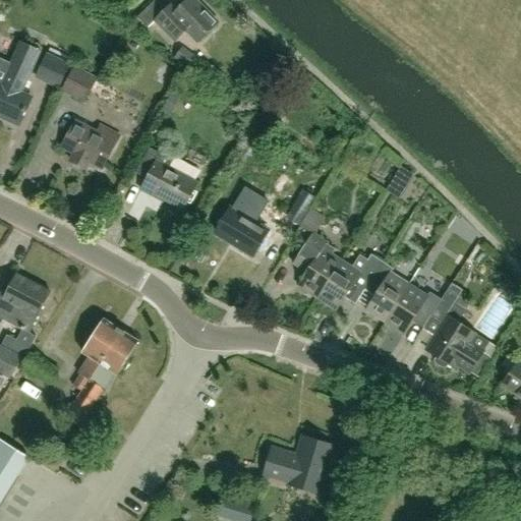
[(173,4),(167,9),(156,20),(175,42),(187,31),(197,42),(217,23),(194,0),(188,0),(178,10),(173,4)]
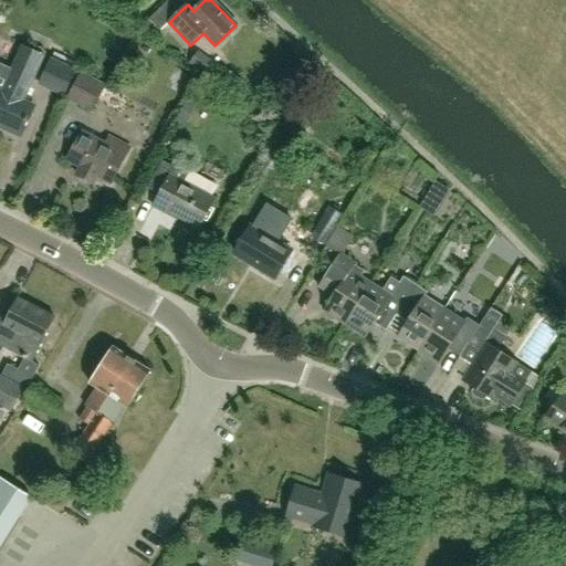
[(211,0),(242,28),(254,13),(239,0),(211,0)]
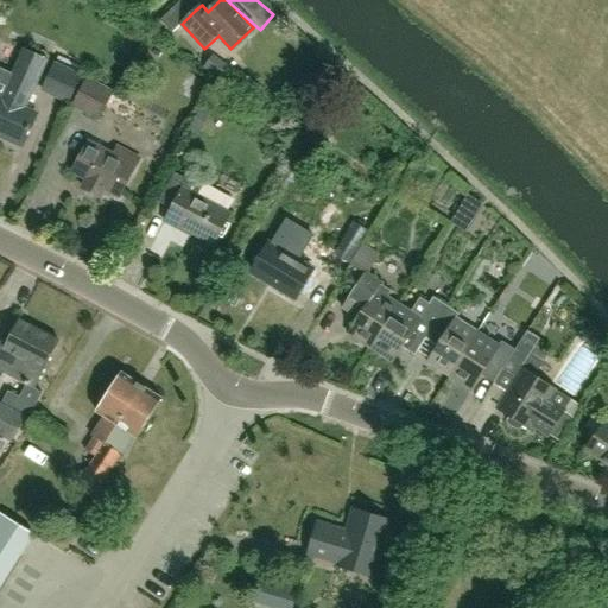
[(25,108),(48,61),(25,50),(2,97),(0,96),(0,133),(6,135),(5,138),(20,146),(36,114),(25,108)]
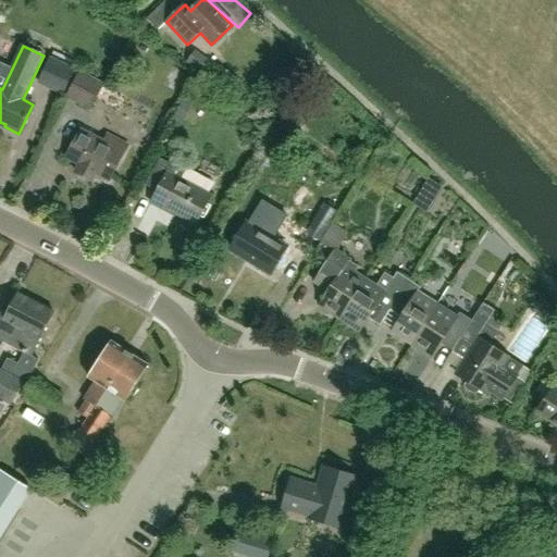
[(37,84),(63,96),(75,69),(50,57),(37,84)]
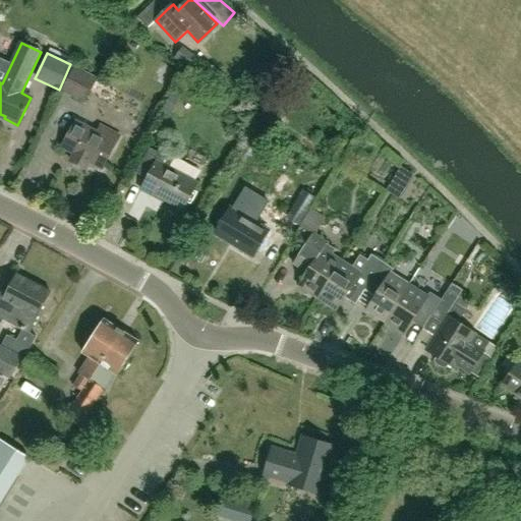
[(74,66),(61,91),(84,104),(97,81),(98,78),(74,66)]
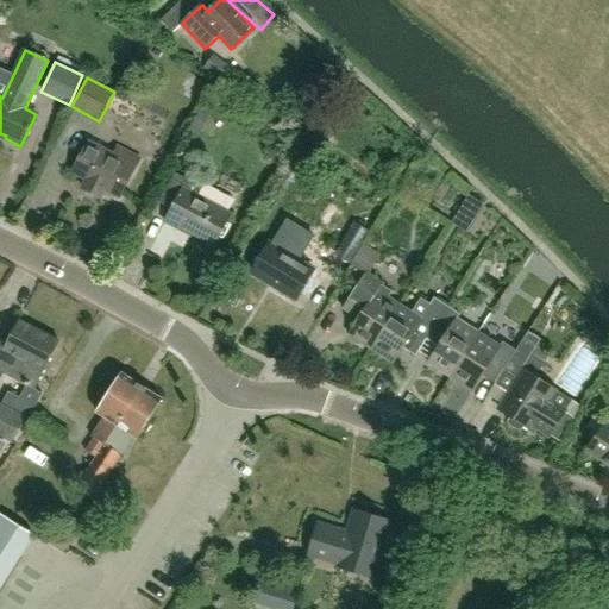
[(121,196),(140,159),(118,148),(113,155),(88,143),(74,171),(89,180),(86,186),(101,193),(104,188),(121,196)]
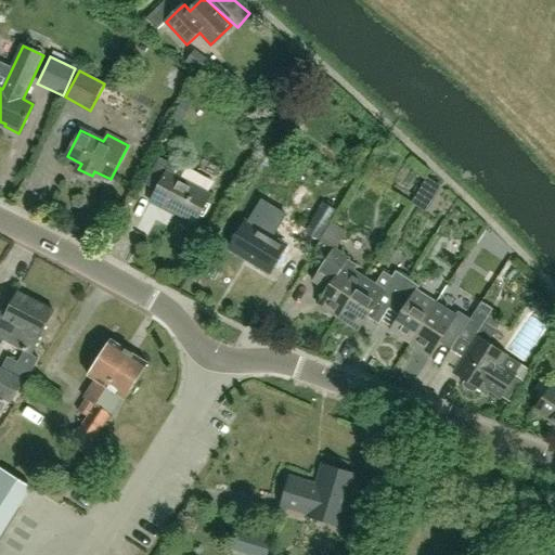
[(210,194),(182,179),(185,171),(172,164),(159,157),(145,183),(157,190),(151,202),(166,209),(167,207),(195,222),(210,194)]
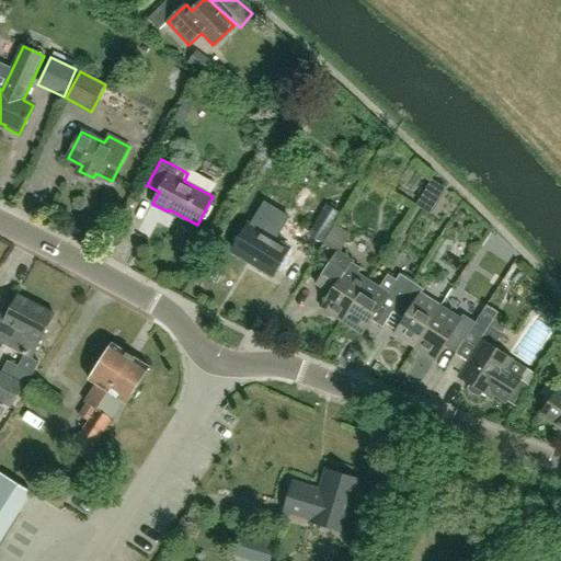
[(328,205),(315,227),(327,233),(340,212),(328,205)]
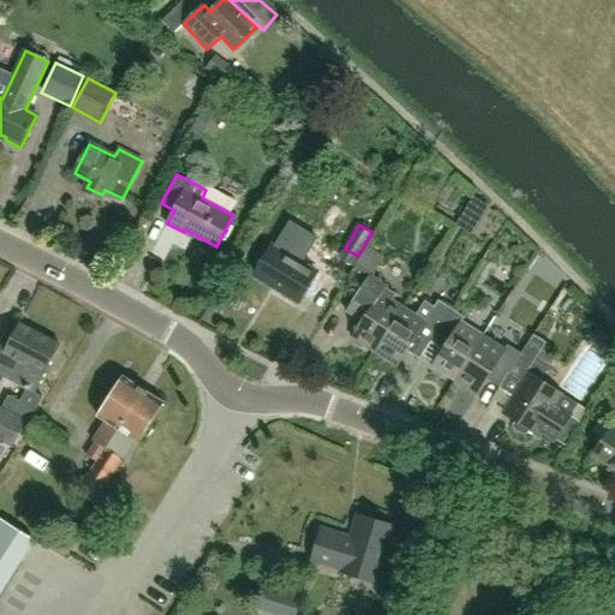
[(300,303),(317,274),(293,260),(299,249),(281,238),(275,249),(273,246),(255,276),(300,303)]
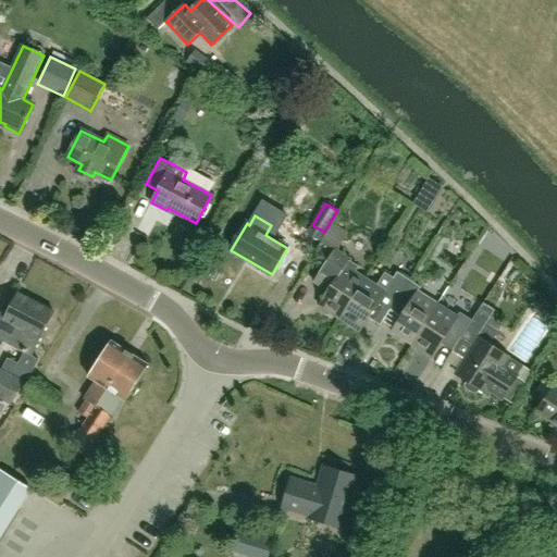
[(320,307),(339,320),(366,280),(355,273),(358,268),(355,264),(345,259),(346,259),(334,251),(313,283),(329,293),(320,307)]
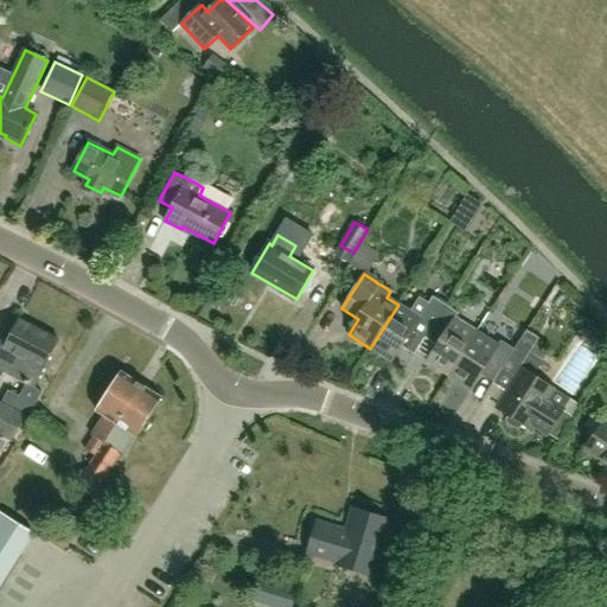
[(428,332),(445,305),(433,298),(429,304),(420,298),(411,313),(406,310),(398,305),(370,349),(393,363),(406,342),(417,349),(428,332)]
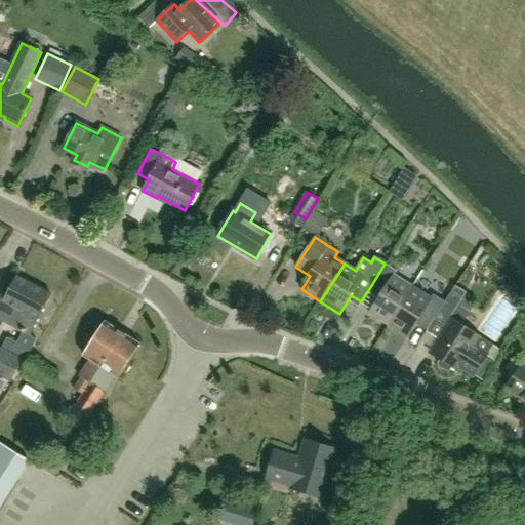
[(389,325),(412,286),(395,275),(397,271),(385,264),(370,287),(381,295),(370,313),(389,325)]
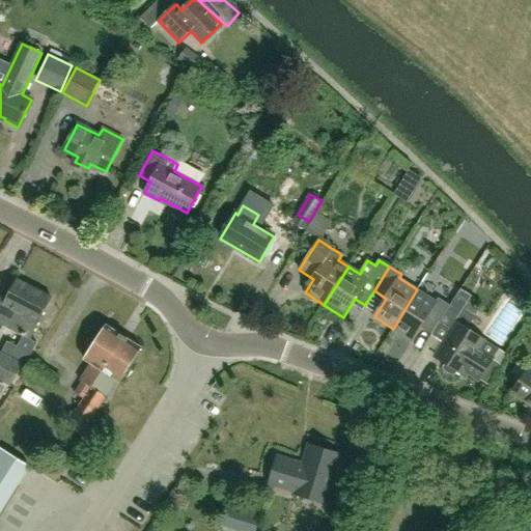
[(18,346),(7,341),(2,352),(0,351),(0,406),(26,365),(37,343),(30,339),(52,297),(18,280),(7,301),(0,297),(0,324),(23,336),(18,346)]
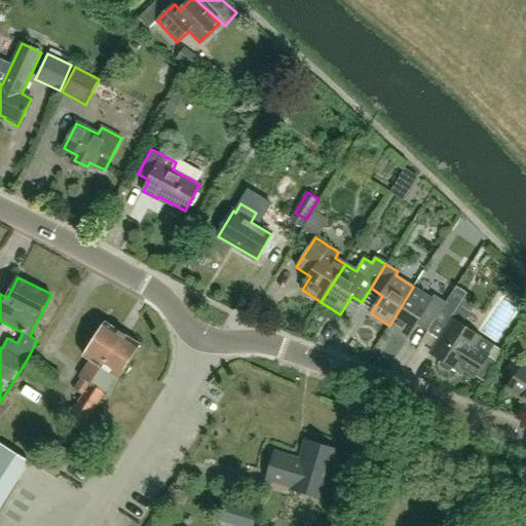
[(436,321),(453,292),(445,287),(438,297),(435,295),(431,299),(413,287),(389,326),(409,338),(420,320),(430,326),(435,320),(436,321)]
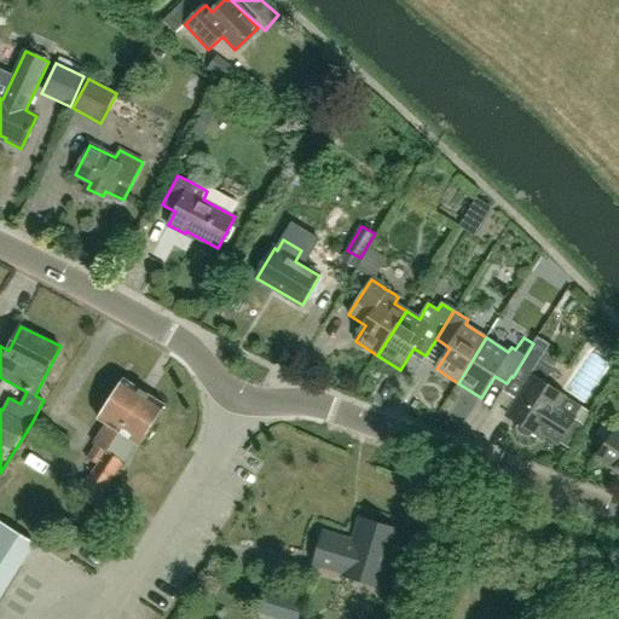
[(553,368),(544,362),(554,347),(538,337),(533,345),(533,343),(513,377),(526,386),(508,417),(519,423),(516,428),(518,433),(526,438),(531,438),(534,433),(539,435),(542,431),(560,443),(576,418),(557,408),(565,395),(544,382),(553,368)]
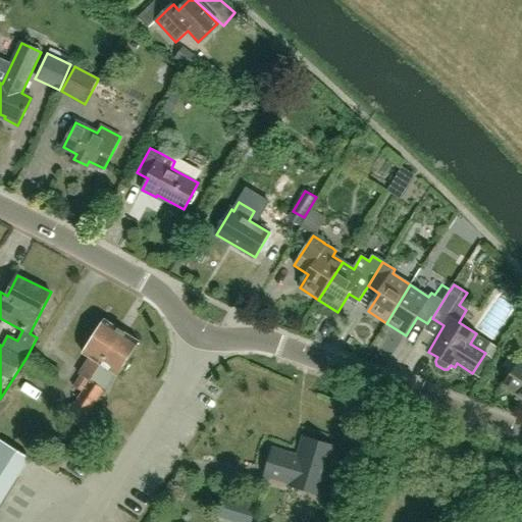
[(64,419),(121,330),(104,320),(83,353),(88,357),(77,373),(81,375),(73,386),(82,392),(64,418),(64,419)]
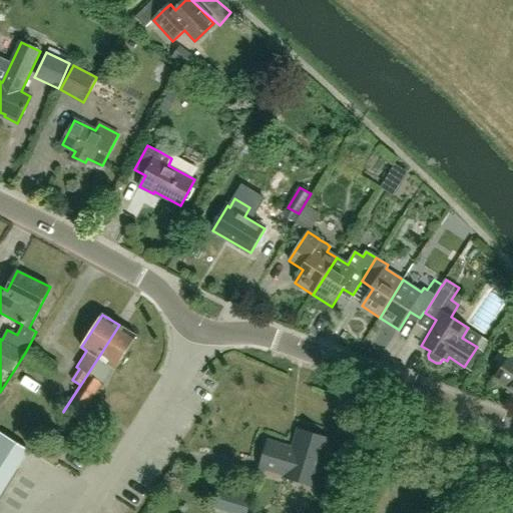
[(137,337),(119,325),(63,412),(77,420),(101,384),(104,386),(114,370),(115,370),(137,337)]
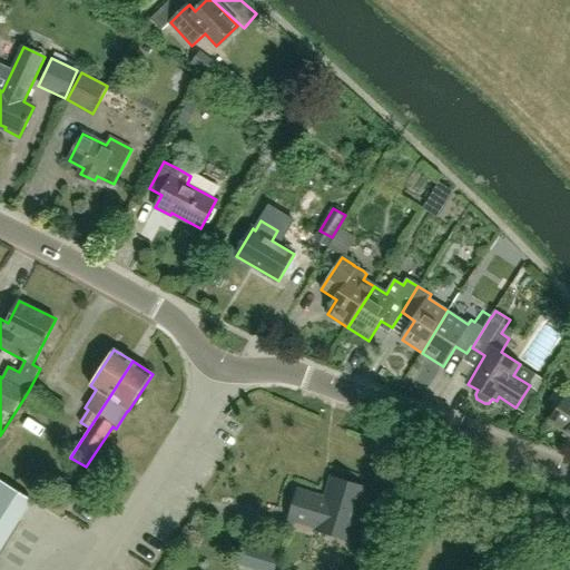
[(569,399),(566,396),(550,421),(569,433),(569,399)]
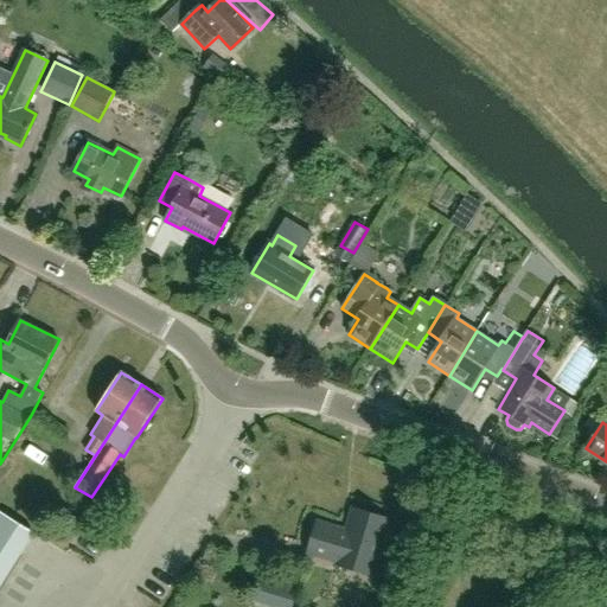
[(0,606),(34,606),(69,554),(0,510),(0,606)]
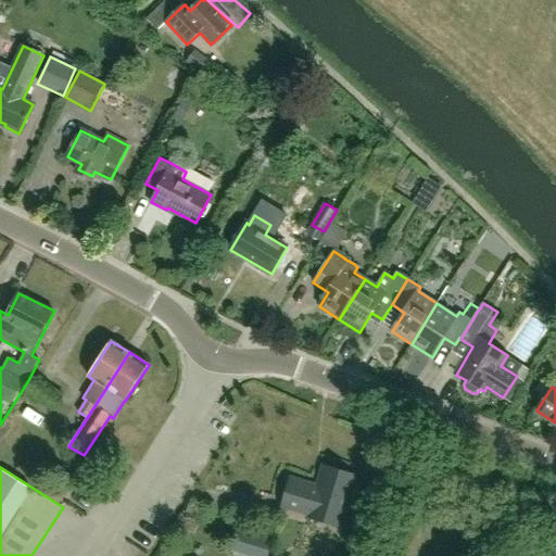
[(356,477),(324,467),(317,488),(290,480),(281,507),(310,516),(308,518),(325,522),(341,527),(342,522),(356,477)]
